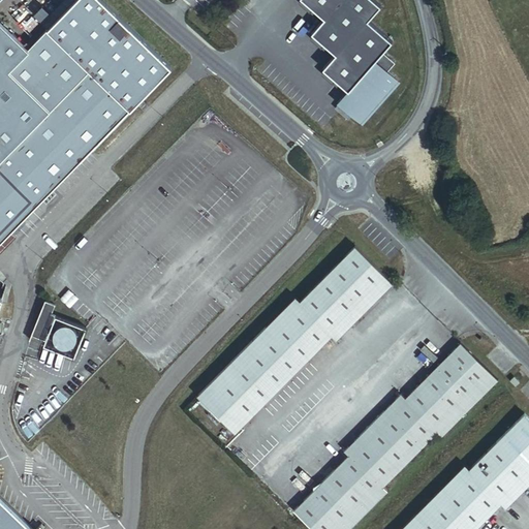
[(0,0),(0,528),(32,528),(0,497),(0,306),(2,301),(0,299),(0,242),(3,240),(90,152),(172,67),(101,0),(75,0),(49,28),(29,48),(13,32),(0,19),(0,0)]
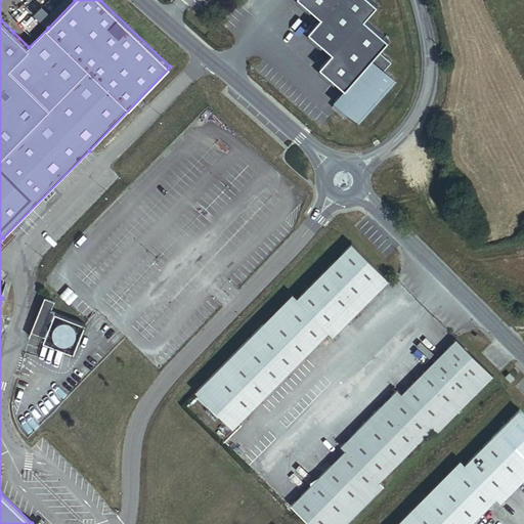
[(341,0),(297,0),(322,22),(341,0)]
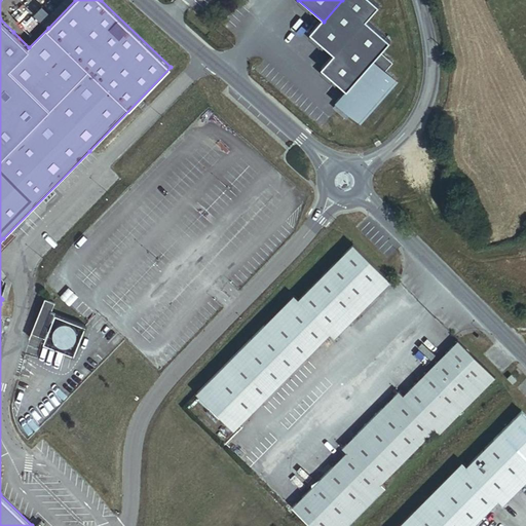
[(336,57),(380,7),(371,0),(342,0),(310,35),(336,57)]
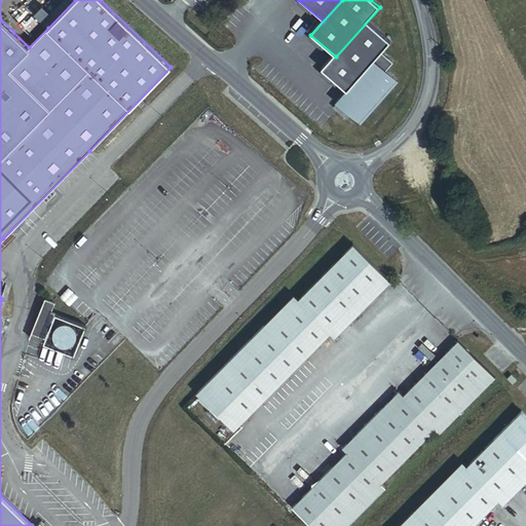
[(367,22),(336,57),(322,71),(348,94),(338,105),(358,122),(363,117),(366,119),(389,90),(386,87),(395,79),(387,73),(395,65),(382,54),(392,43),(367,22)]
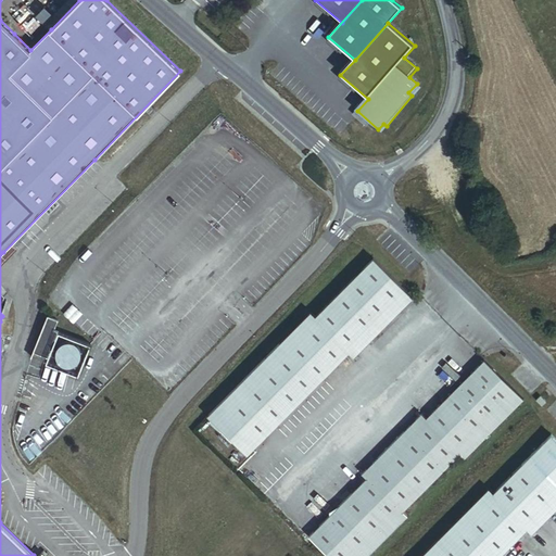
[(465,140),(462,134),(455,135),(457,142),(465,140)]
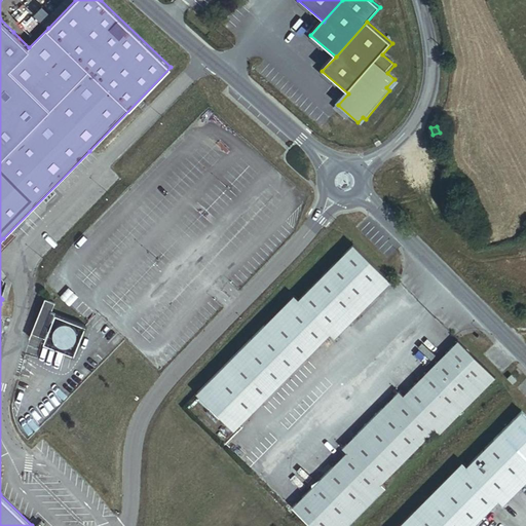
[(390,280),(352,243),(298,299),(293,295),(196,392),(234,429),(329,335),(333,339),(390,280)]
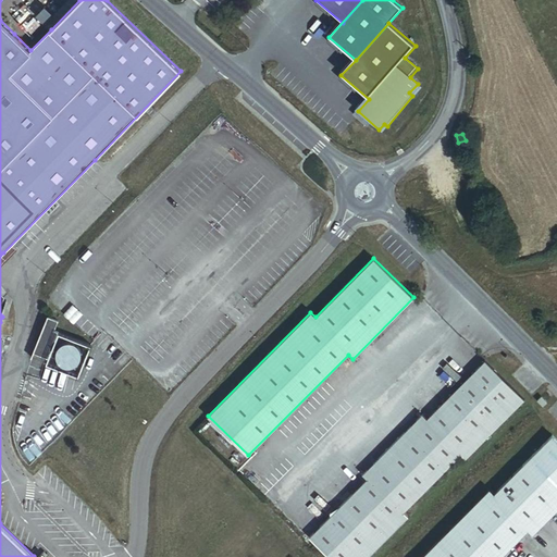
[(61,367),(64,369),(69,370),(72,370),(76,369),(79,367),(82,363),(82,359),(82,355),(81,351),(77,348),(74,347),(71,346),(66,346),(63,348),(60,351),(59,355),(58,359),(59,363),(61,367)]
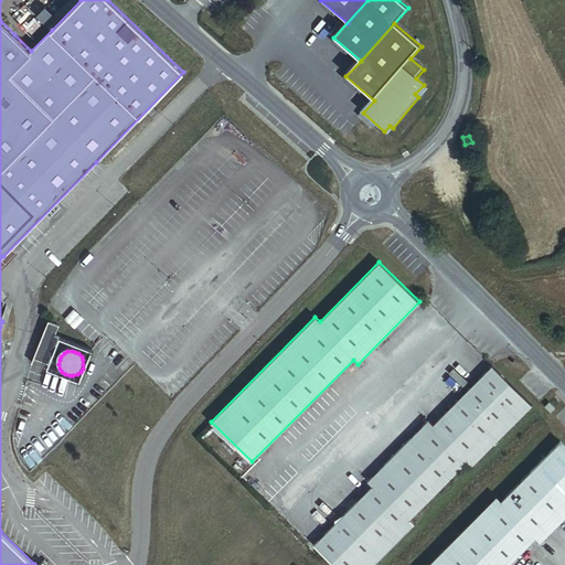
[(532,406),(492,365),(433,425),(428,420),(370,480),(374,486),(316,545),(334,564),(372,564),(414,523),(411,520),(467,462),(471,467),(532,406)]
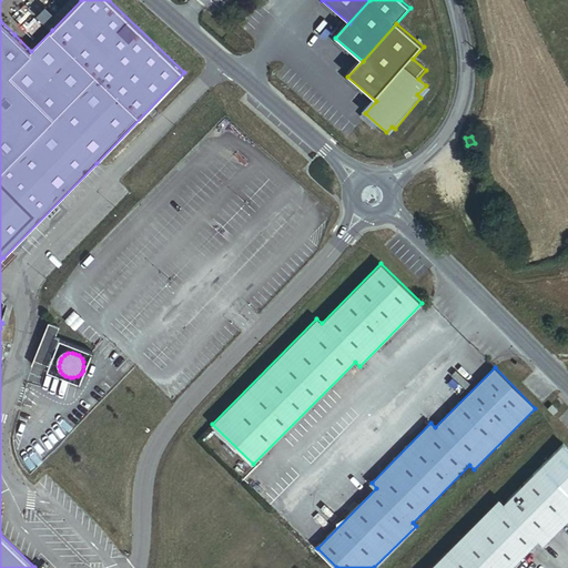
[(567,517),(567,447),(563,443),(504,503),(499,497),(429,567),(510,567),(539,539),(543,543),(567,517)]
